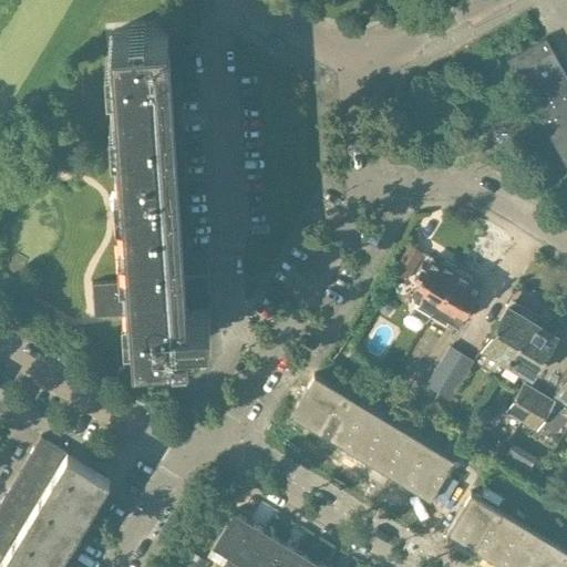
[(112,31),(129,280),(91,282),(93,316),(131,313),(133,347),(136,347),(136,344),(186,341),(186,343),(189,343),(187,325),(209,322),(206,275),(184,276),(168,47),(167,28),(112,31)]
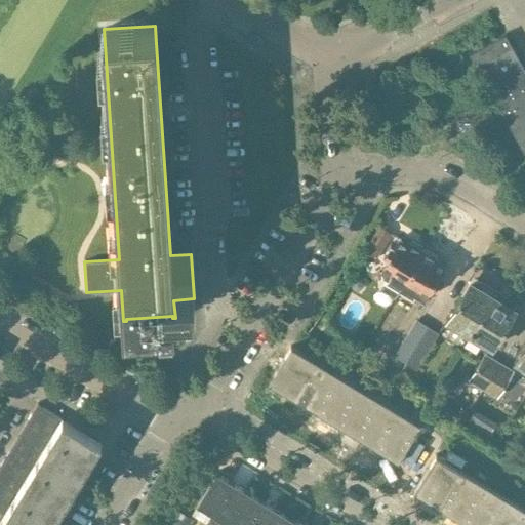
[(524,72),(503,34),(469,54),(469,55),(472,53),(524,147),(524,72)]
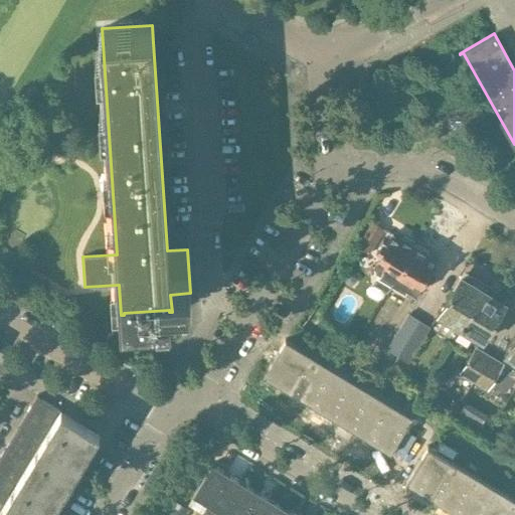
[(478,103),(458,114),(465,127),(485,116),(478,103)]
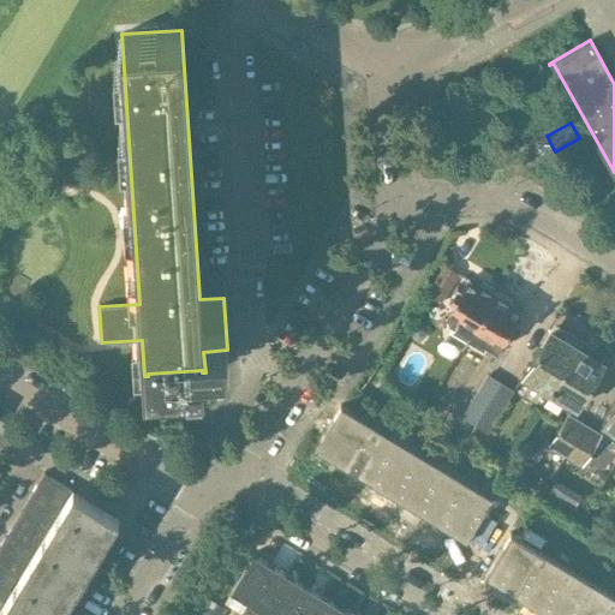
[(447,267),(429,296),(442,304),(460,275),(447,267)]
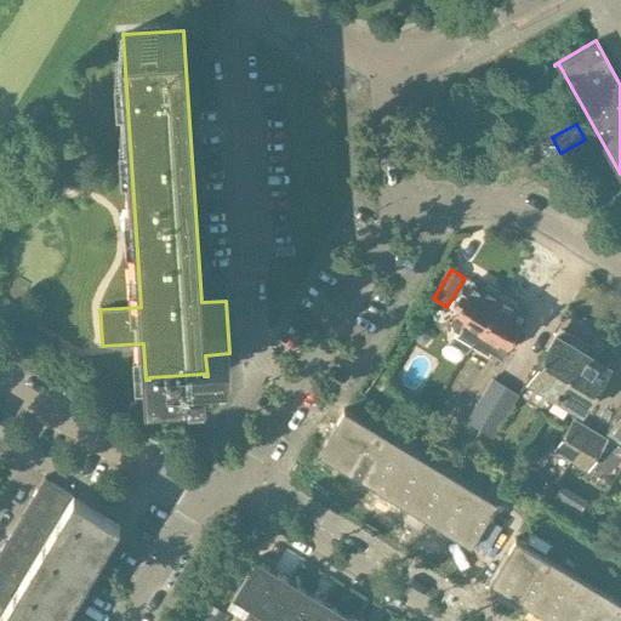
[(485,286),(483,285),(482,288),(472,283),(466,292),(461,290),(454,303),(457,306),(451,317),(453,325),(457,328),(450,341),(467,351),(474,339),(501,296),(499,295),(500,292),(486,284),(485,286)]
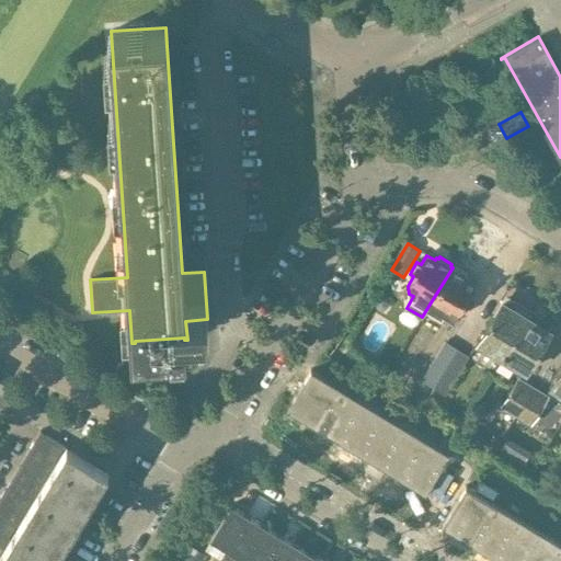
[(467,273),(455,266),(454,267),(453,267),(428,306),(453,320),(461,305),(466,308),(472,296),(469,294),(474,284),(466,278),(468,276),(466,275),(467,273)]
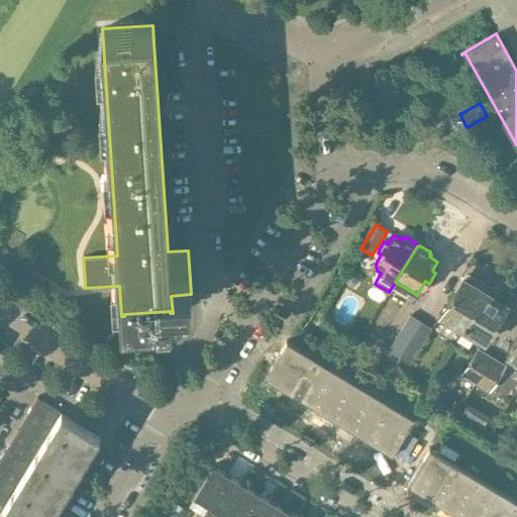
[(471,282),(462,278),(440,314),(448,319),(445,324),(459,332),(488,286),(474,277),(471,282)]
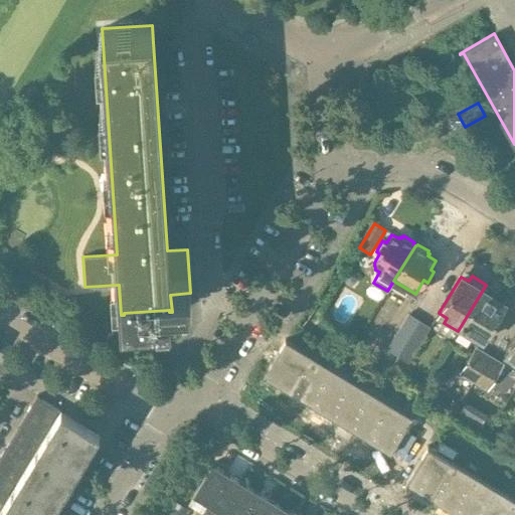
[(501,294),(486,285),(458,331),(472,339),(474,335),(483,340),(505,303),(497,299),(501,294)]
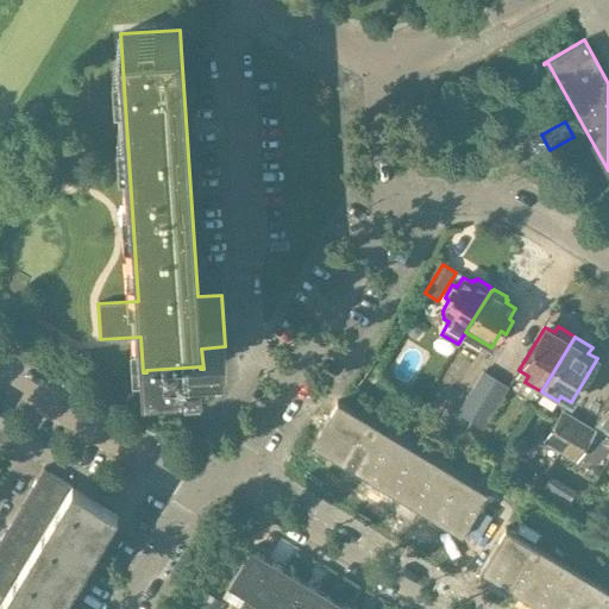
[(470,420),(495,377),(483,369),(457,413),(470,420)]
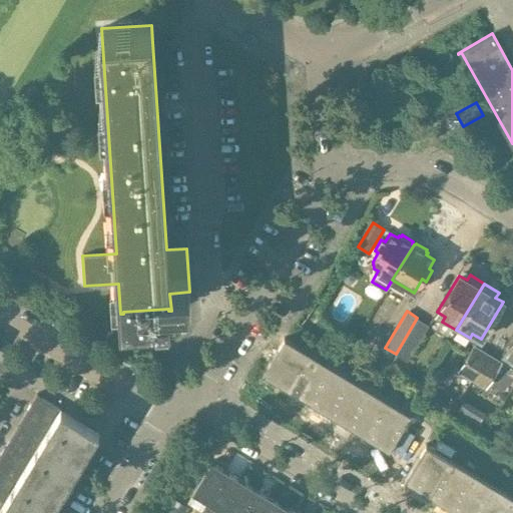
[(407,361),(429,325),(417,318),(396,354),(407,361)]
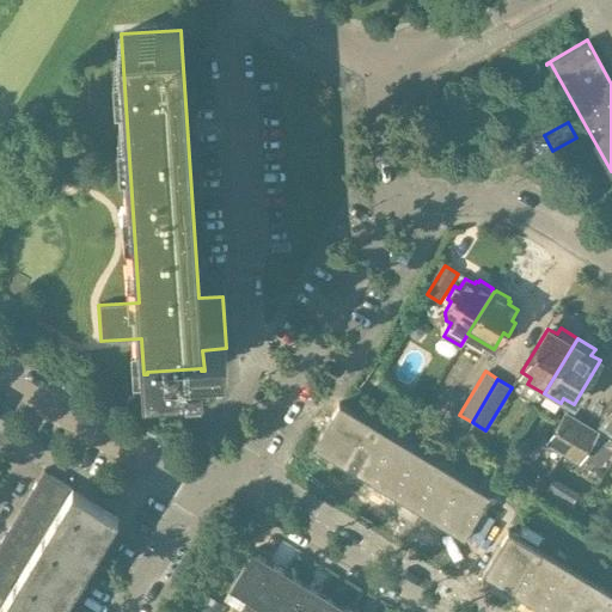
[(611,401),(600,420),(611,427),(607,432),(611,434),(611,401)]
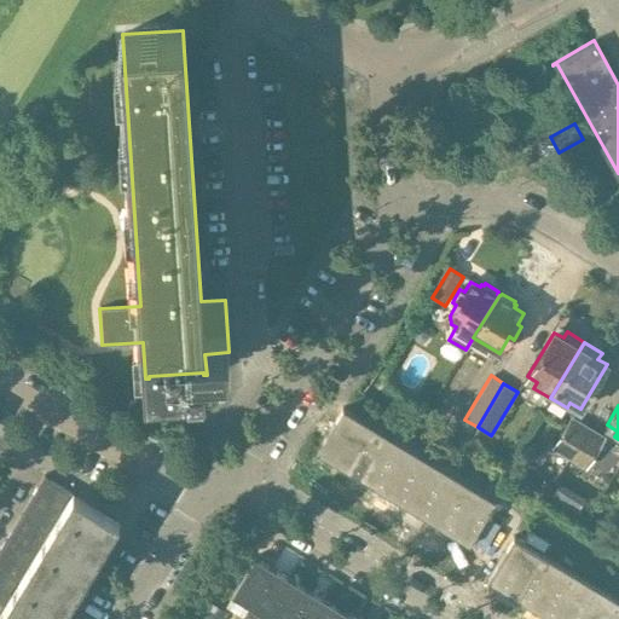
[(571,418),(554,446),(570,456),(586,428),(571,418)]
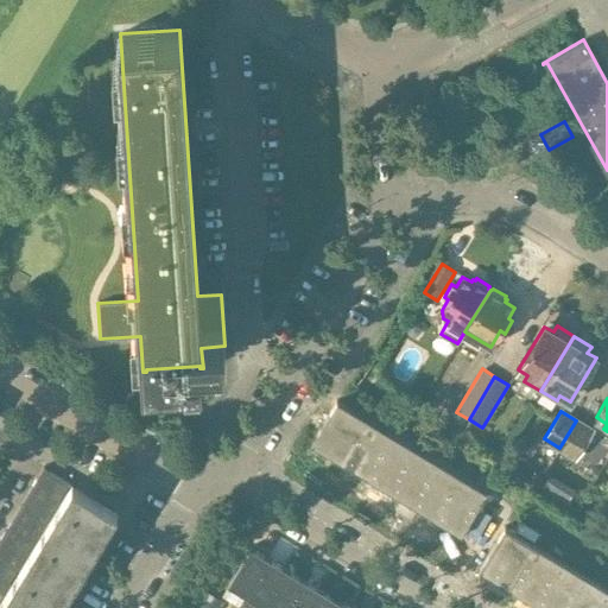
[(141,425),(153,432),(159,423),(147,416),(141,425)]
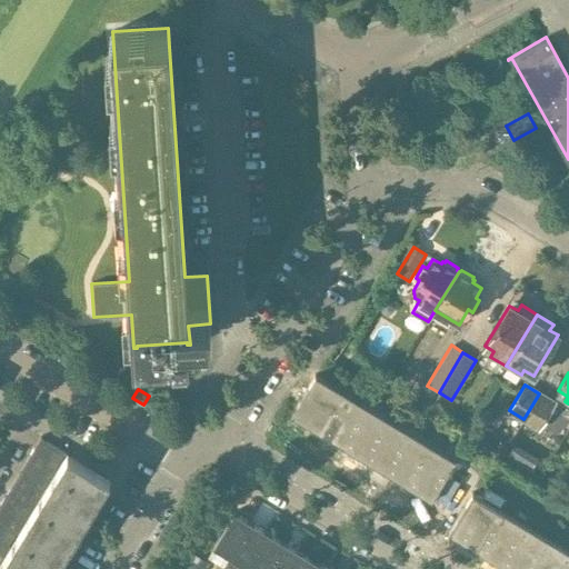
[(539,393),(523,419),(539,428),(555,402),(539,393)]
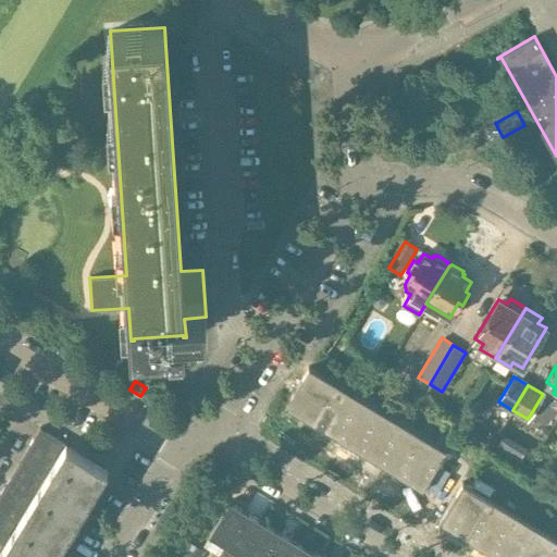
[(39,428),(29,444),(56,459),(65,443),(39,428)]
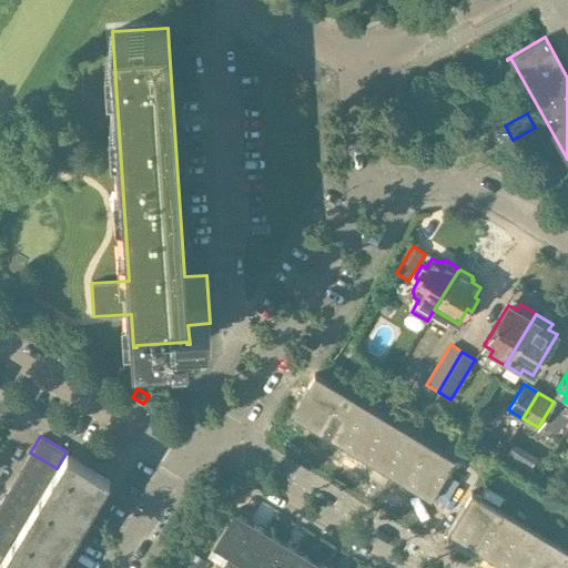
[(30,453),(10,486),(37,503),(30,513),(27,518),(69,544),(108,478),(109,477),(67,452),(57,468),(30,453)]
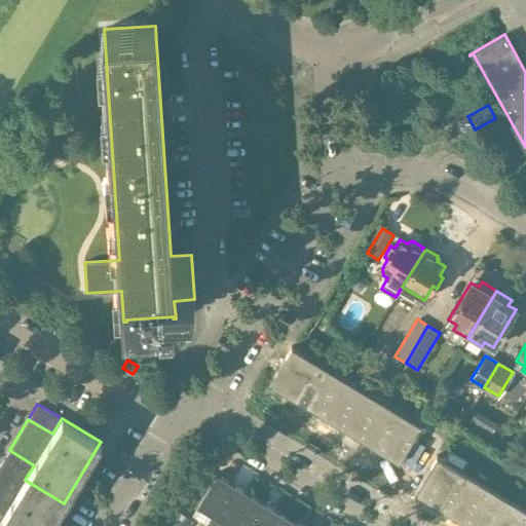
[(9,450),(3,459),(28,475),(34,465),(9,450)]
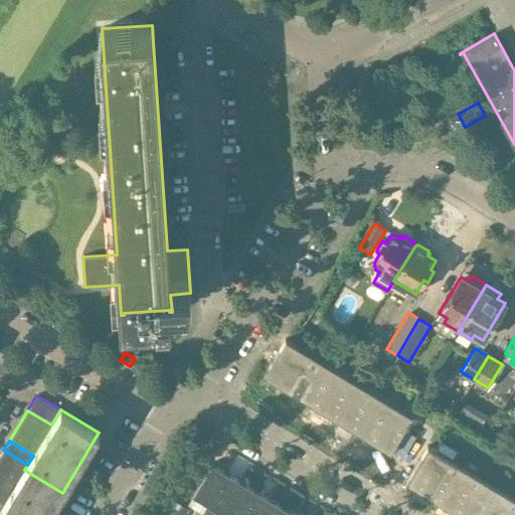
[(3,450),(0,455),(0,461),(22,475),(24,470),(27,465),(3,450)]
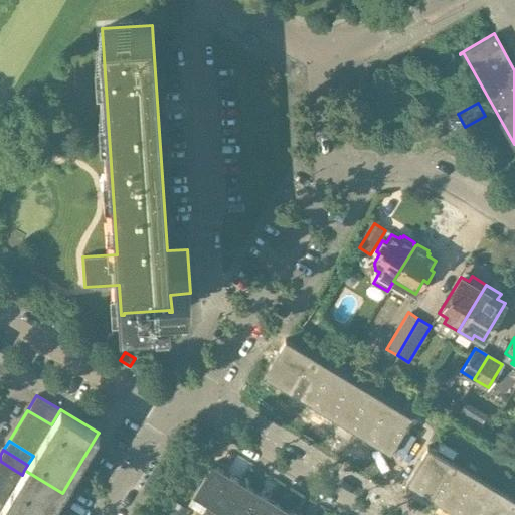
[(0,473),(16,484),(22,475),(0,461),(0,473)]
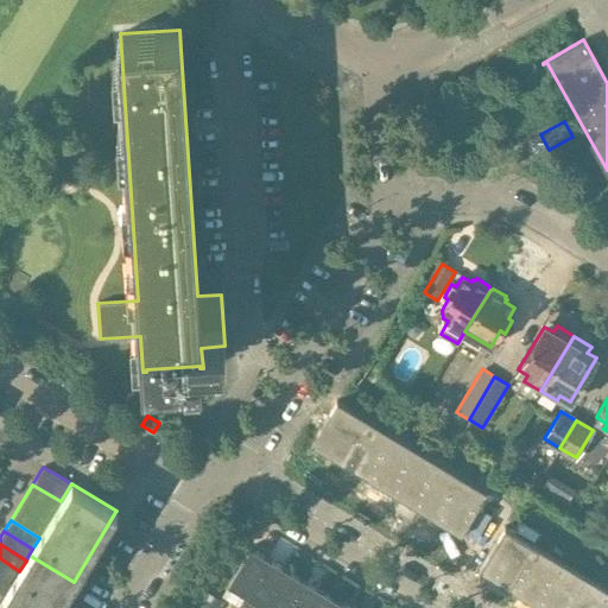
[(267,557),(249,546),(227,583),(245,594),(267,557)]
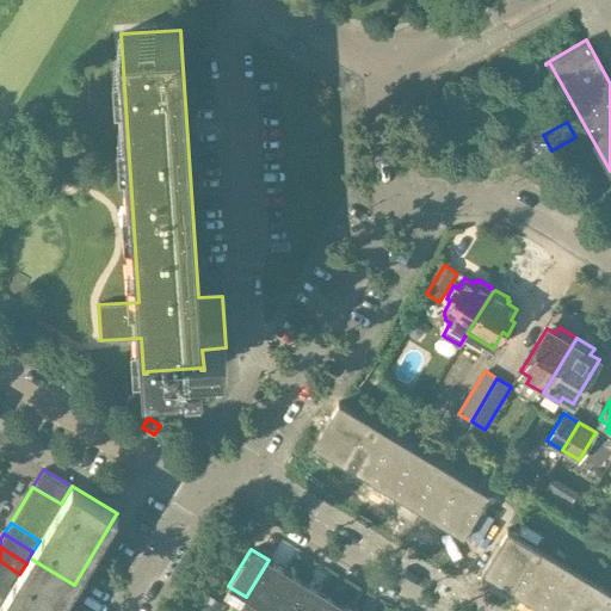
[(0,561),(0,610),(57,610),(74,585),(29,557),(26,563),(19,574),(0,561)]
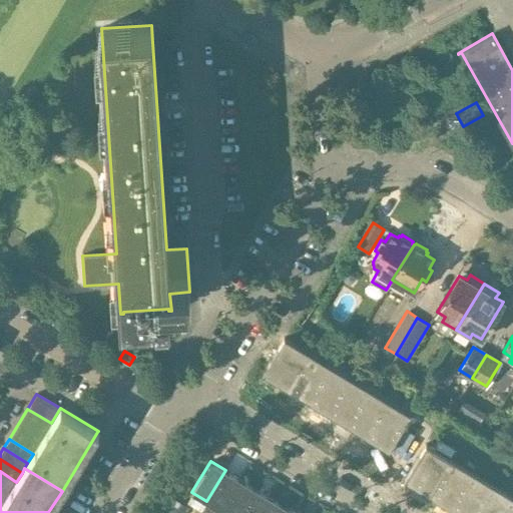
[(239,479),(225,470),(206,501),(221,510),(239,479)]
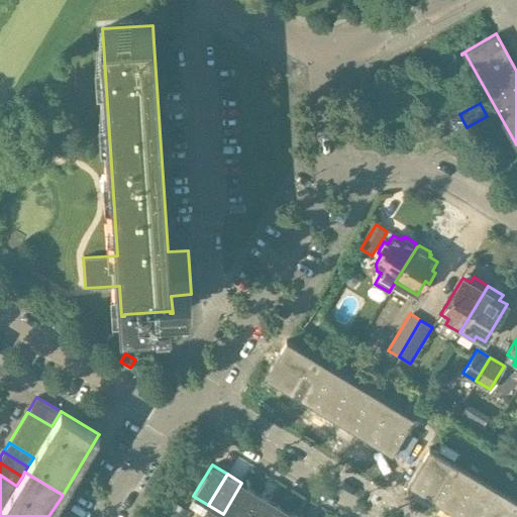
[(240,516),(256,492),(241,483),(223,514),(228,516),(240,516)]
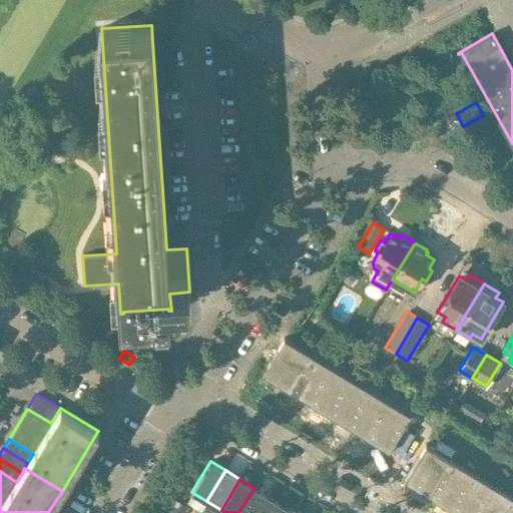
[(260,512),(270,497),(254,488),(238,512),(260,512)]
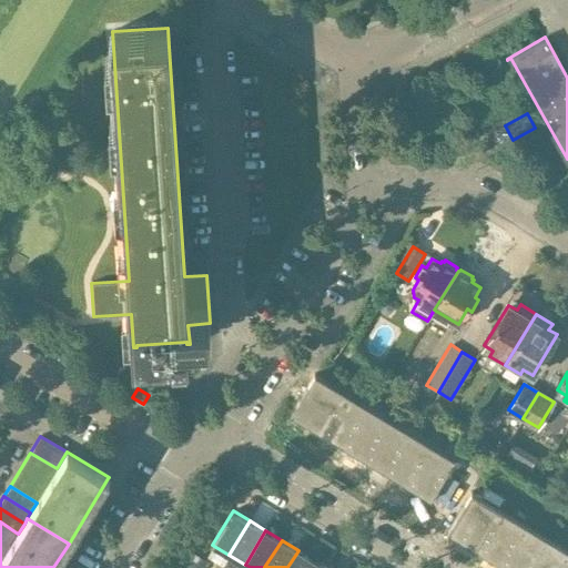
[(308,567),(314,559),(298,550),(287,567),(308,567)]
